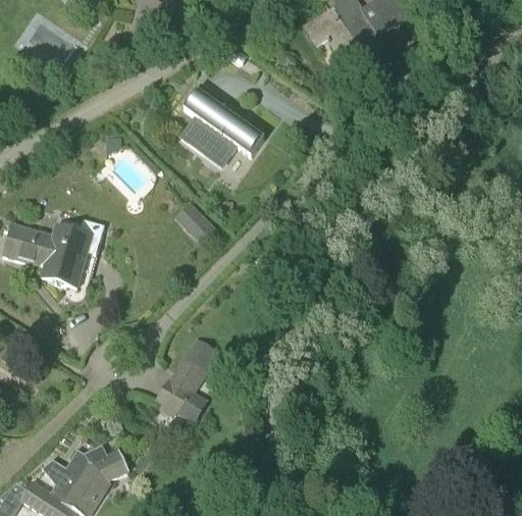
[(362,7),(358,0),(332,0),(335,5),(302,26),(314,44),(326,37),(337,54),(361,40),(365,48),(379,39),(377,36),(405,17),(395,0),(372,0),(362,7)]
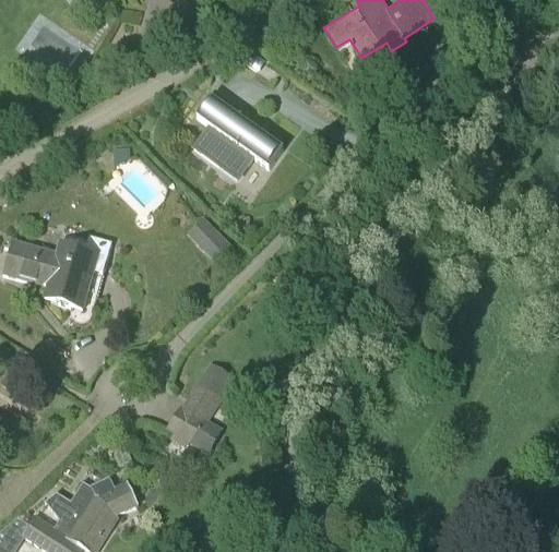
[(260,68),(266,58),(250,47),(244,57),(260,68)]
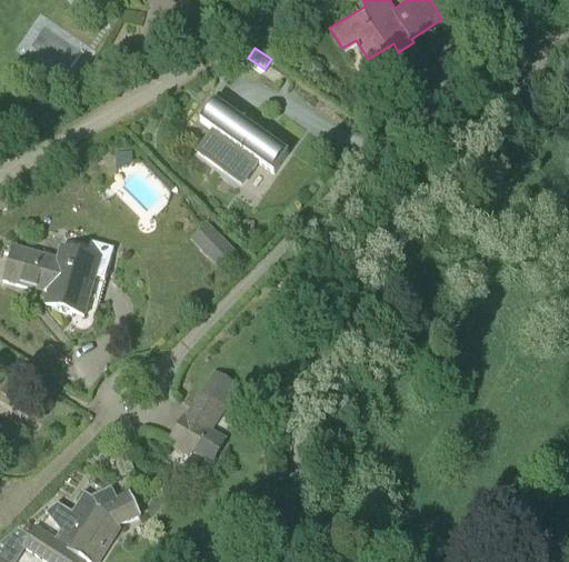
[(288,150),(248,121),(253,114),(218,90),(201,118),(212,127),(198,148),(229,172),(245,182),(260,161),(273,170),(288,150)]
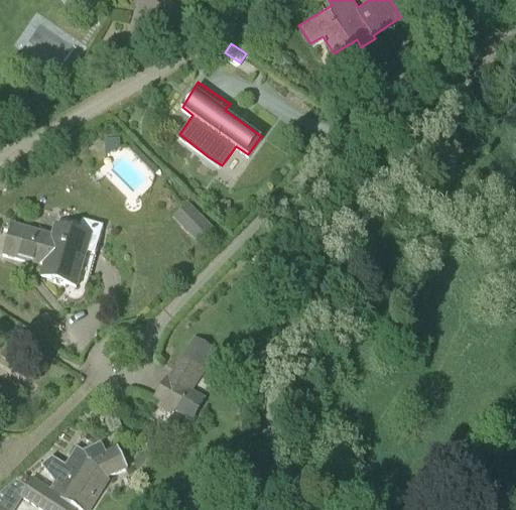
[(198,238),(211,225),(197,211),(183,224),(198,238)]
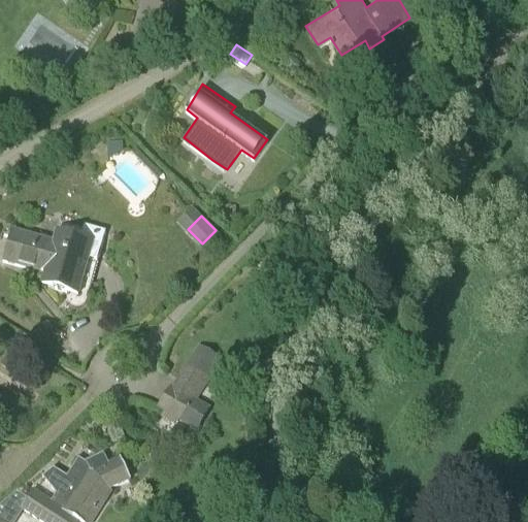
[(101,257),(109,229),(86,222),(81,235),(57,228),(54,238),(11,227),(2,257),(44,269),(41,283),(77,293),(89,254),(101,257)]
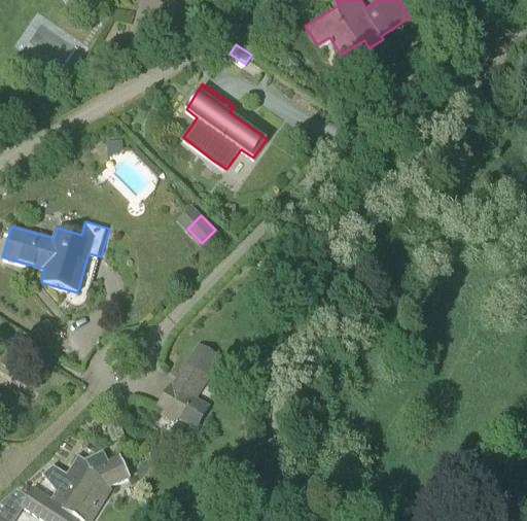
[(196,394),(221,352),(199,339),(172,383),(170,382),(159,404),(182,416),(197,426),(211,405),(196,394)]
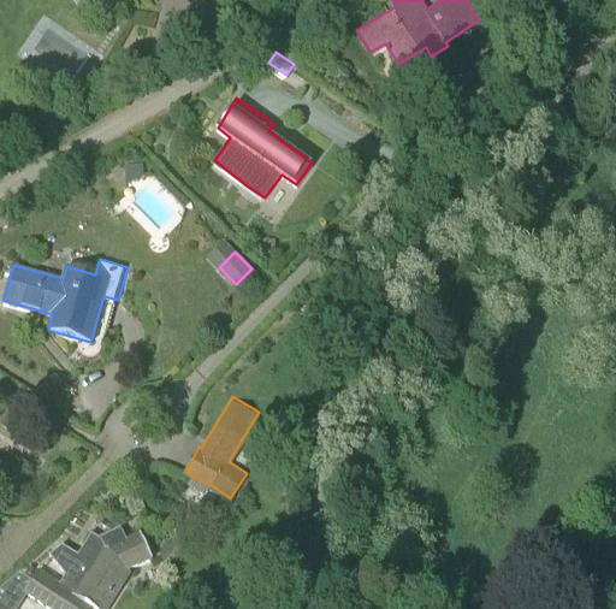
[(126,537),(120,526),(100,534),(92,530),(80,549),(65,539),(47,556),(66,568),(58,581),(39,568),(24,590),(53,608),(90,608),(94,604),(100,608),(105,608),(131,569),(129,567),(153,556),(142,531),(126,537)]
